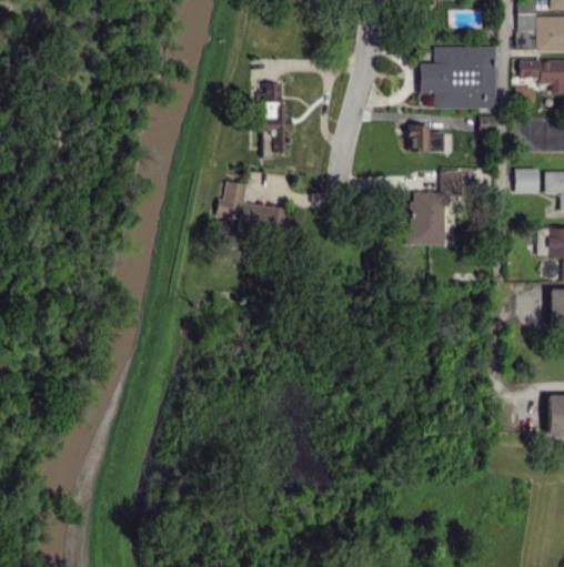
[(517,0),(516,30),(535,30),(535,0),(517,0)]
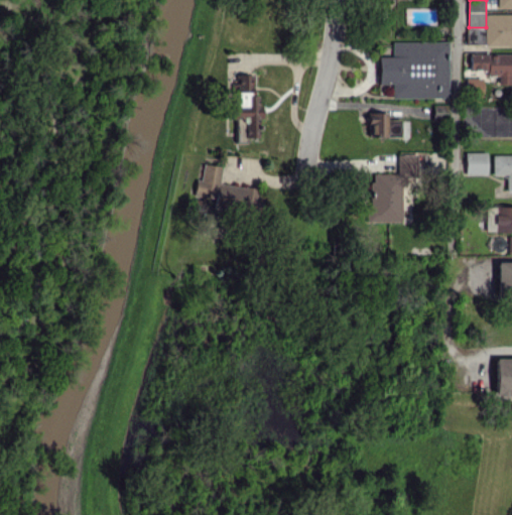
[(511,0),(499,0),(500,9),(511,8),(511,0)]
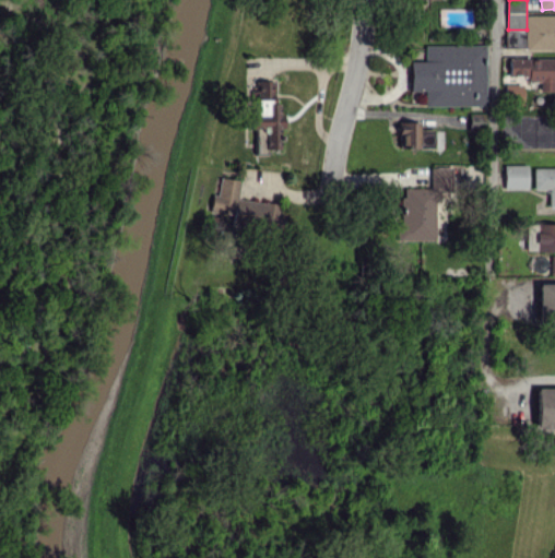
[(528,51),(554,50),(554,15),(528,16),(528,51)]
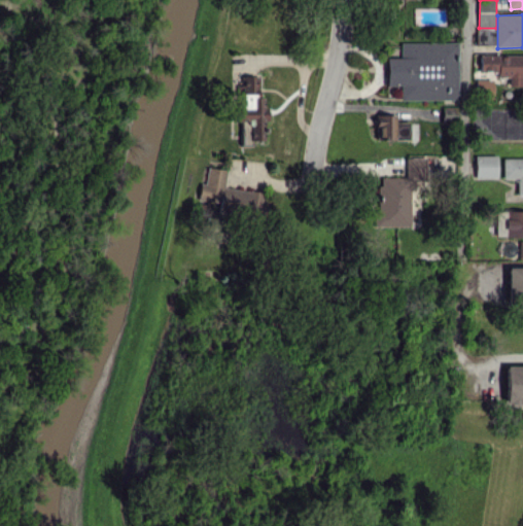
[(460,42),(403,43),(403,58),(388,58),(388,86),(403,85),(404,100),(461,100),(460,42)]
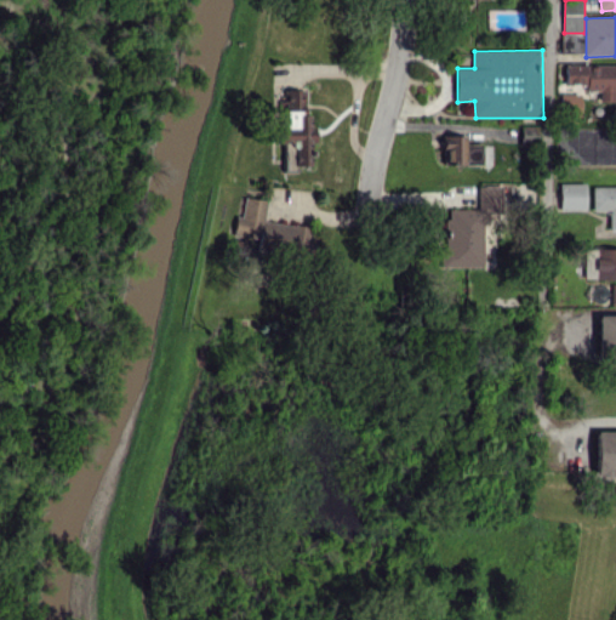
[(615,66),(569,66),(569,85),(589,85),(589,92),(603,92),(603,102),(615,102),(615,66)]
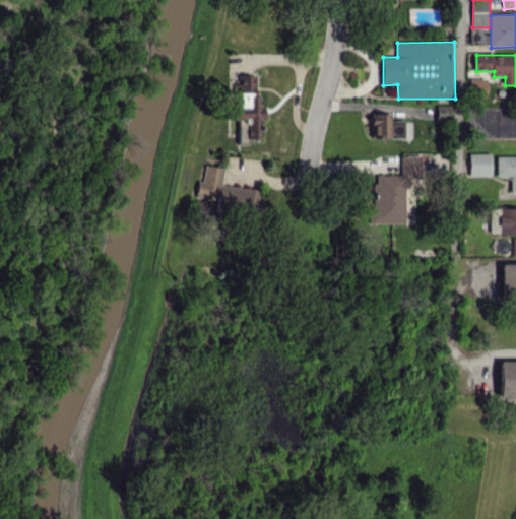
[(264,139),(263,94),(240,94),(240,108),(235,108),(235,120),(240,120),(241,144),(250,144),(250,139),(264,139)]
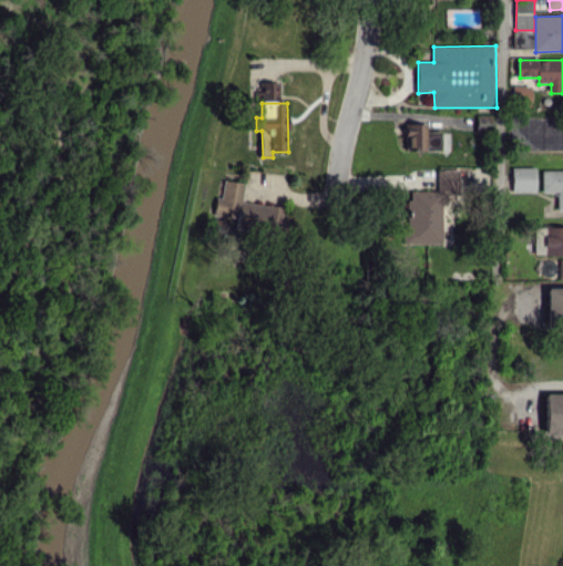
[(443,131),(428,132),(427,124),(407,124),(408,152),(444,151),(443,131)]
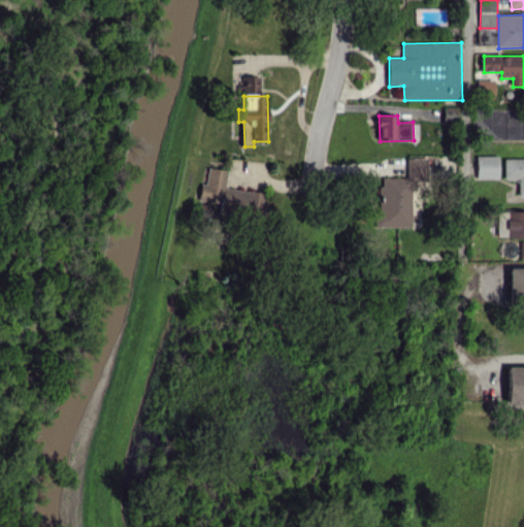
[(479,179),(501,178),(500,156),(478,157),(479,179)]
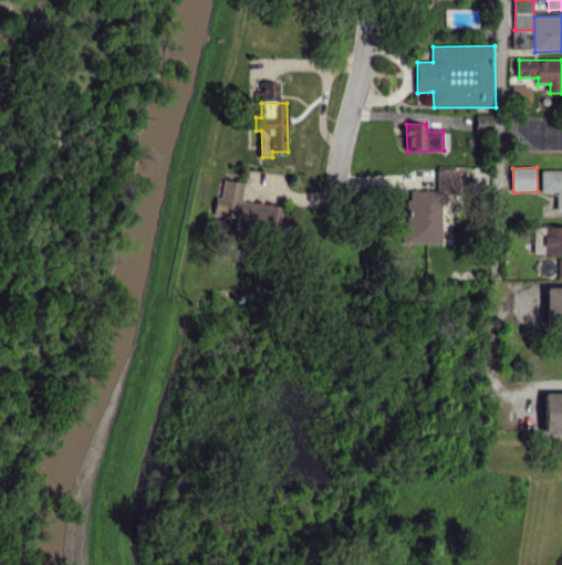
[(561,169),(543,170),(543,192),(558,192),(558,210),(561,210),(561,169)]
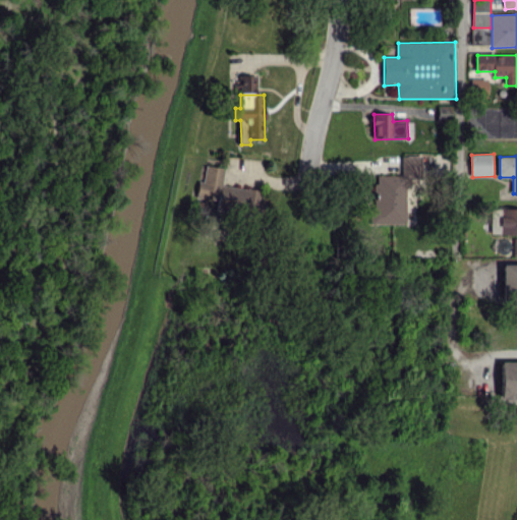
[(409,225),(409,180),(424,180),(424,157),(404,157),(404,175),(376,175),(376,225),(409,225)]
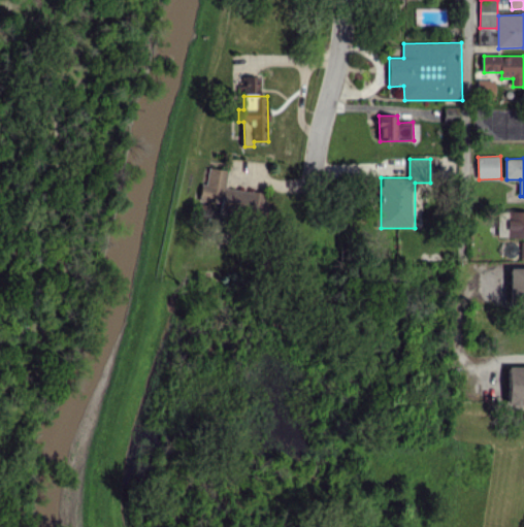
[(252,213),(255,192),(227,189),(229,171),(209,168),(207,184),(202,184),(200,201),(221,203),(221,209),(252,213)]
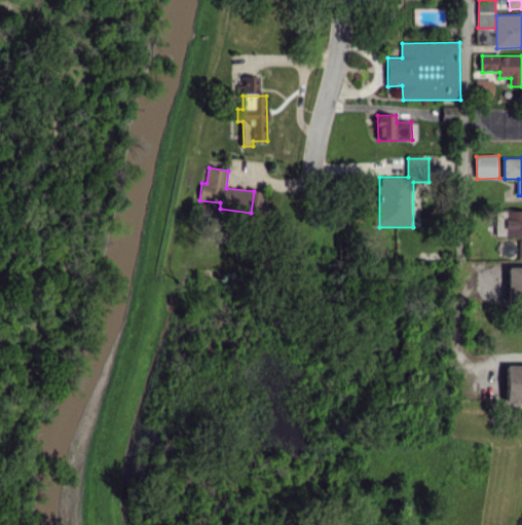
[(521,211),(508,211),(507,236),(521,237),(521,211)]
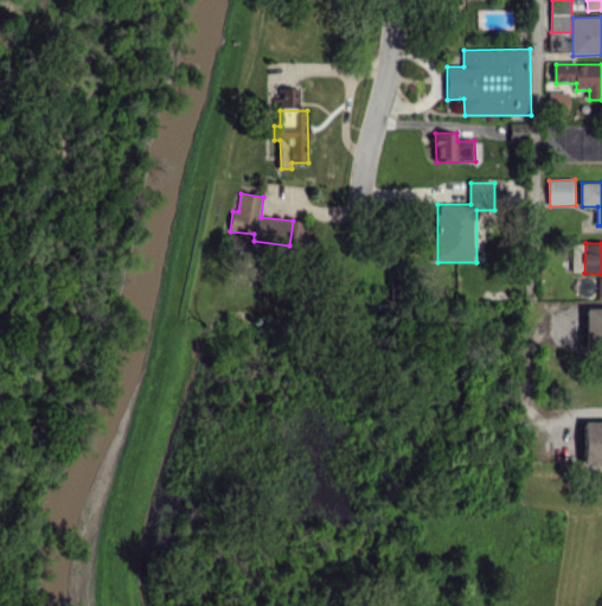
[(583,244),(575,244),(575,256),(575,272),(584,272),(583,244)]
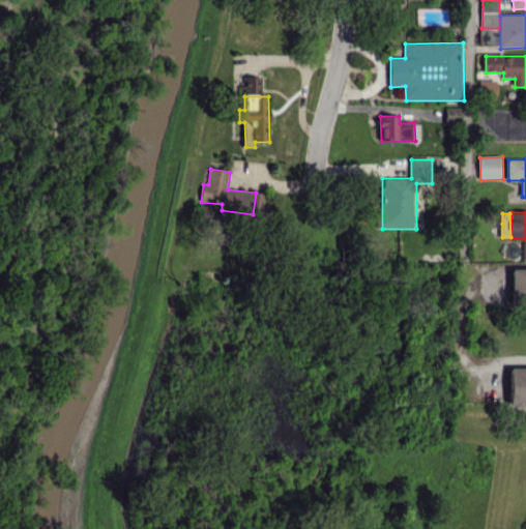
[(525,268),(513,269),(514,307),(525,307),(525,268)]
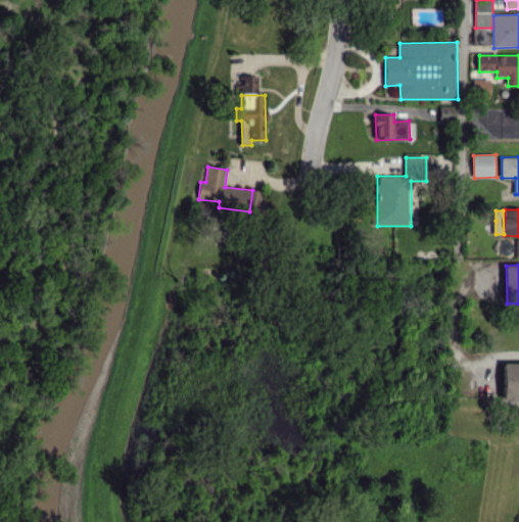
[(518,364),(505,364),(504,401),(518,400),(518,364)]
